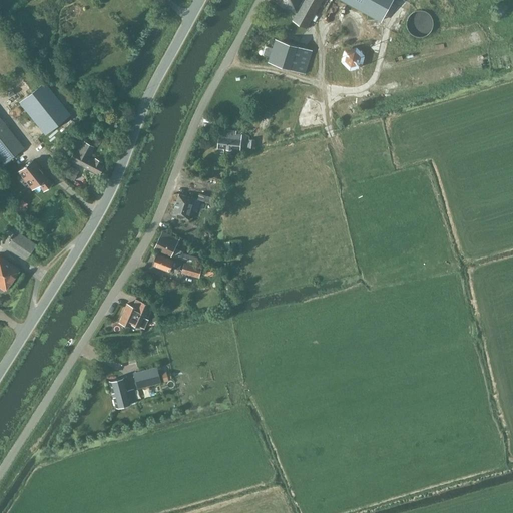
[(274,0),(297,13),(292,21),(307,29),(323,0),(274,0)]
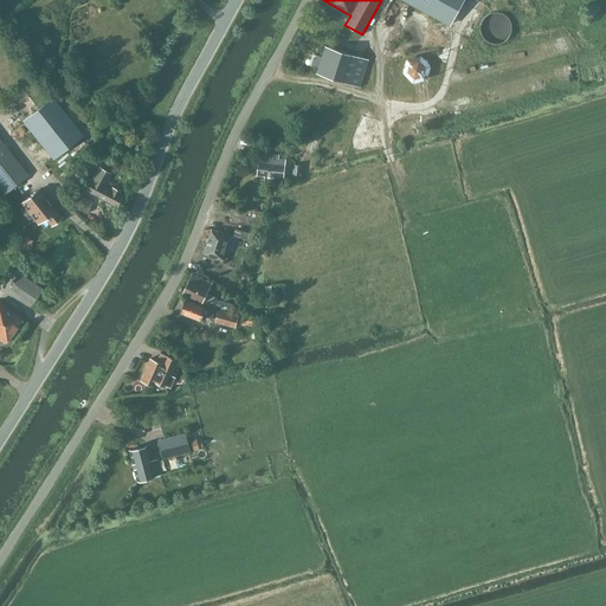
[(404,0),(451,25),(464,0),(404,0)]
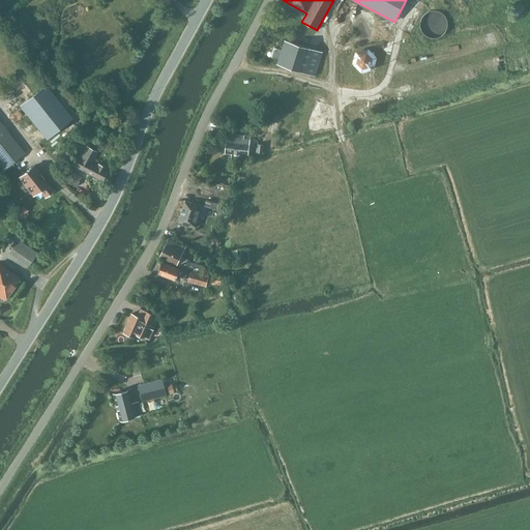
[(444,27),(444,24),(444,21),(442,18),(440,16),(438,15),(435,13),(432,13),(429,13),(427,15),(423,17),(422,20),(421,22),(420,25),(421,28),(422,31),(423,33),(427,35),(429,36),(432,37),(435,37),(438,36),(440,34),(442,32),(444,29),(444,27)]
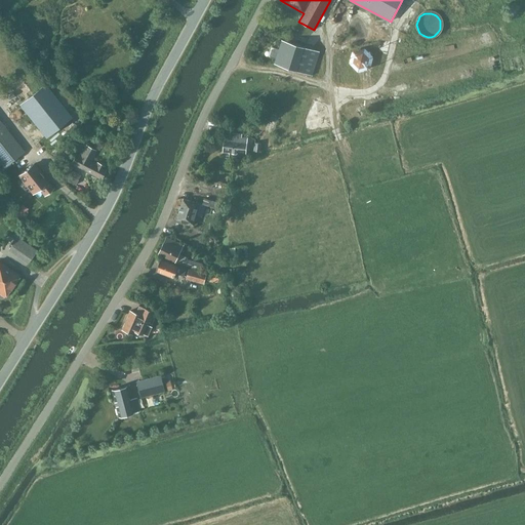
[(313,76),(320,52),(282,40),(274,65),(313,76)]
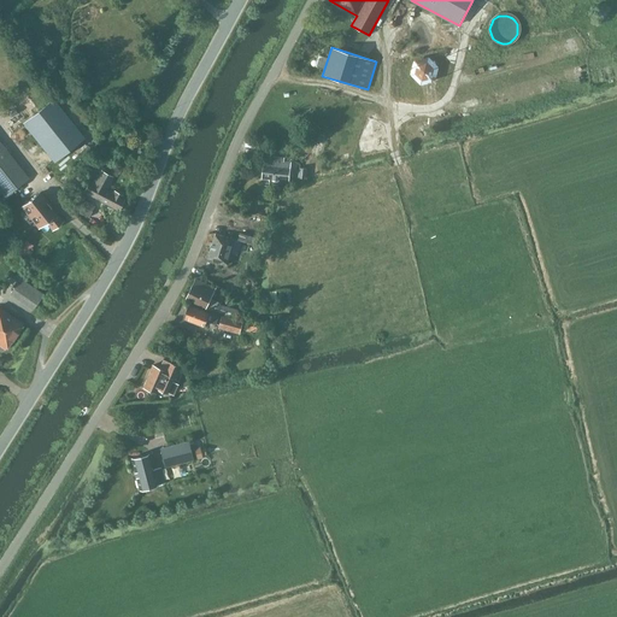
[(436,64),(413,59),(410,78),(433,83),(436,64)]
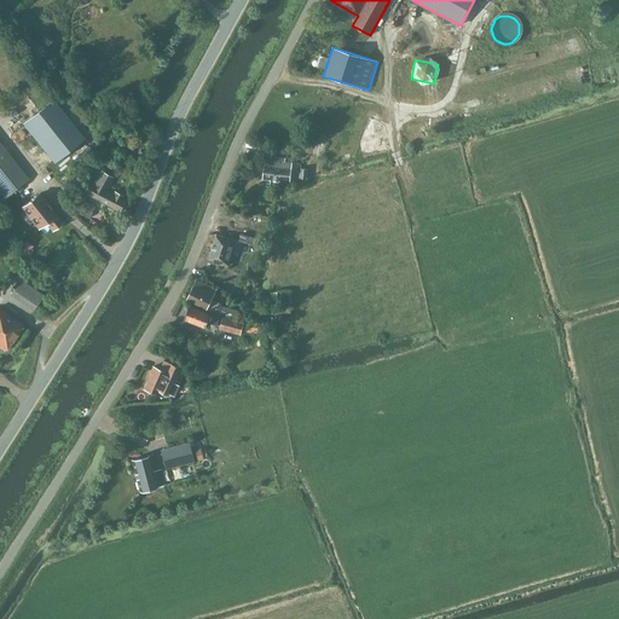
[(52,98),(23,122),(55,162),(85,138),(52,98)]
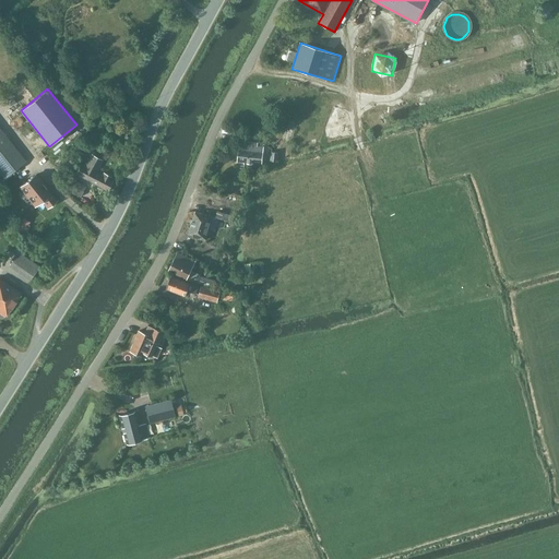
[(0,174),(4,179),(26,161),(0,127),(0,174)]
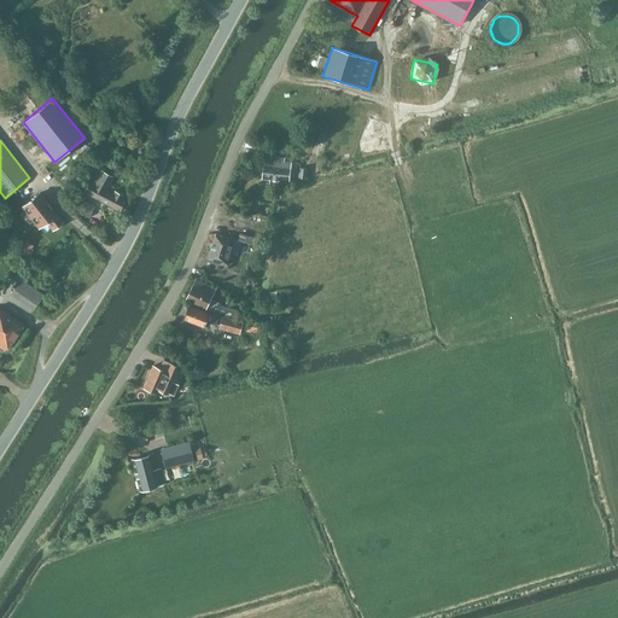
[(290,182),(292,162),(285,162),(285,158),(266,156),(264,164),(263,164),(262,179),(273,180),(272,185),(286,186),(286,182),(290,182)]
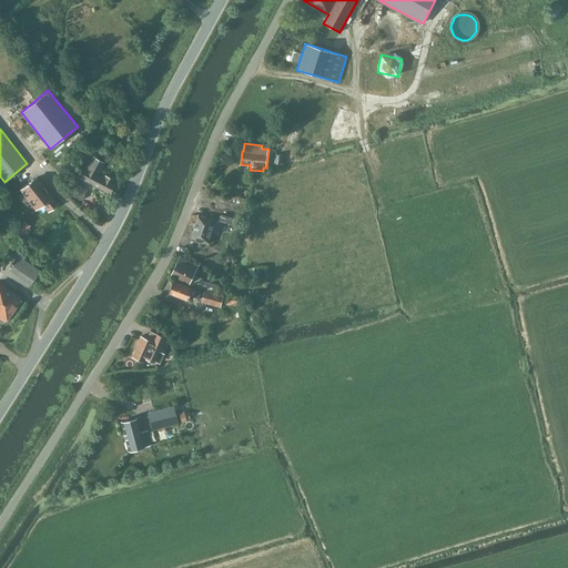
[(110,194),(114,184),(109,182),(110,180),(105,178),(104,179),(97,175),(103,163),(93,158),(94,154),(88,151),(80,166),(81,168),(75,176),(110,194)]
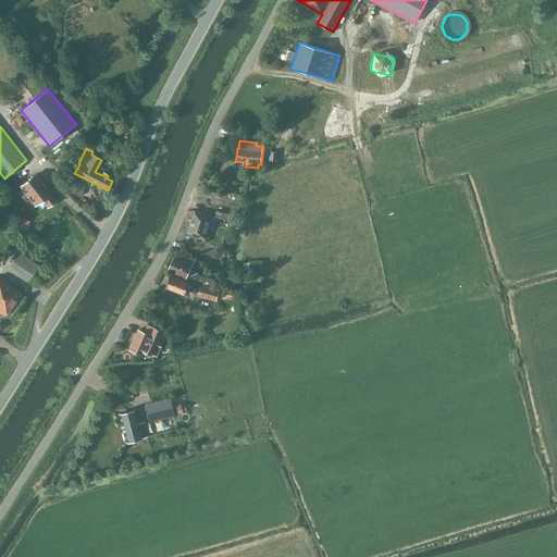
[(35,173),(19,187),(34,206),(41,200),(47,208),(57,200),(35,173)]
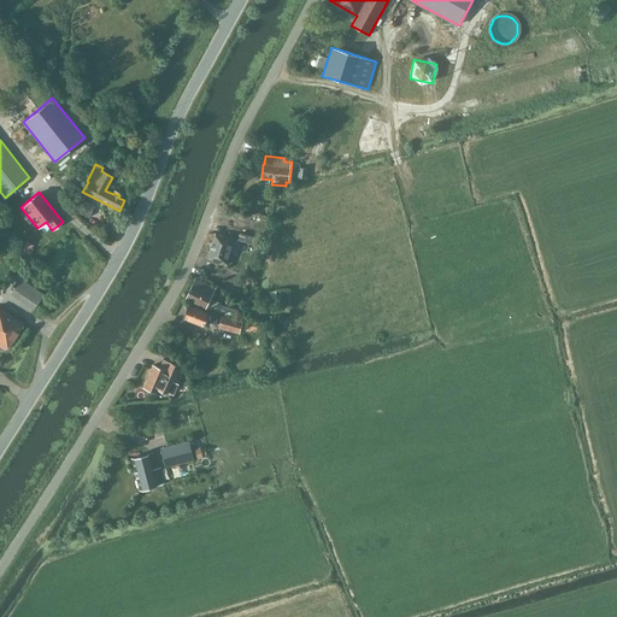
[(88,217),(93,206),(83,201),(77,212),(88,217)]
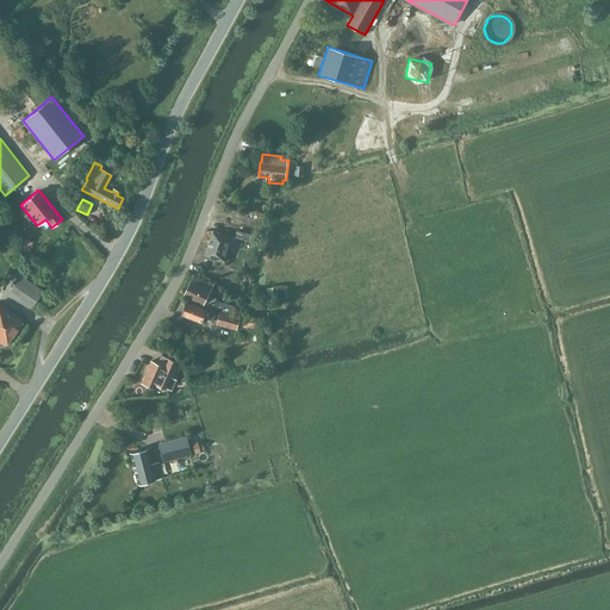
[(234,237),(213,231),(205,256),(225,262),(229,251),(235,253),(238,241),(251,244),(254,235),(235,229),(234,237)]
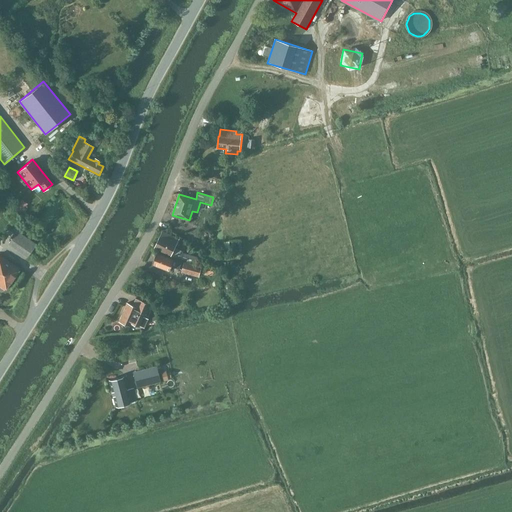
[(16,207),(14,208),(20,212),(24,208),(18,203),(16,207)]
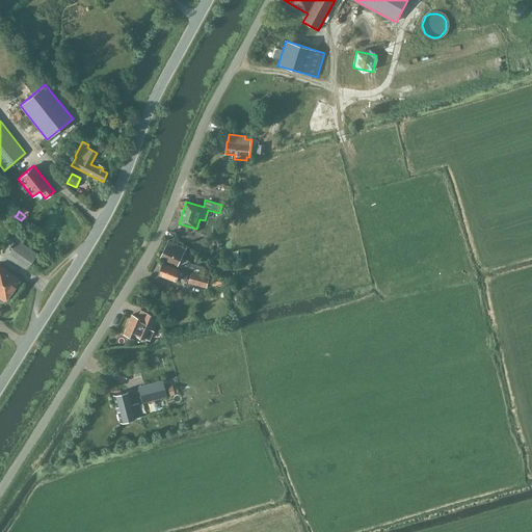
[(167,245),(161,258),(178,266),(184,269),(185,267),(188,262),(189,260),(182,257),(186,248),(170,241),(168,245),(167,245)]
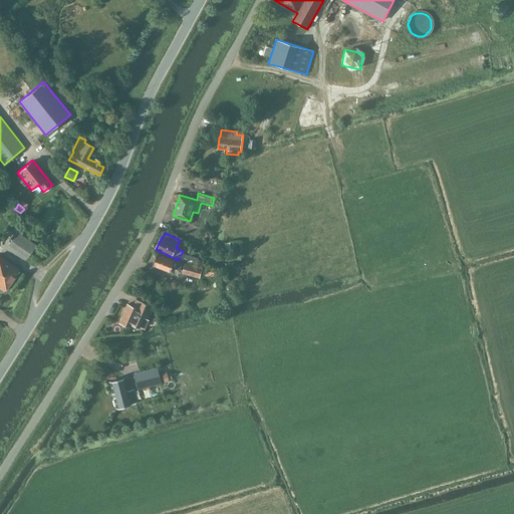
[(26,239),(17,252),(26,258),(35,245),(26,239)]
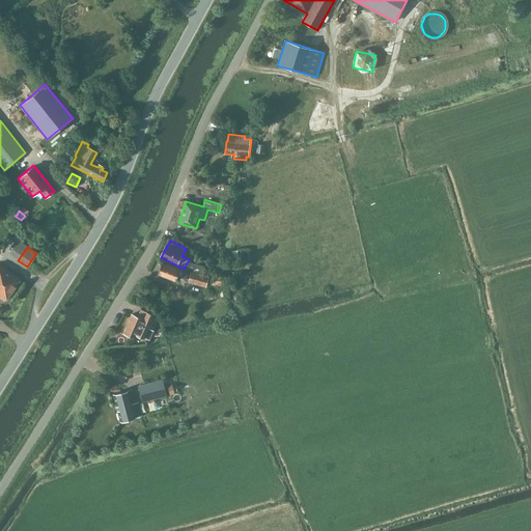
[(186,280),(189,272),(182,270),(182,269),(163,261),(157,276),(175,283),(178,277),(186,280)]
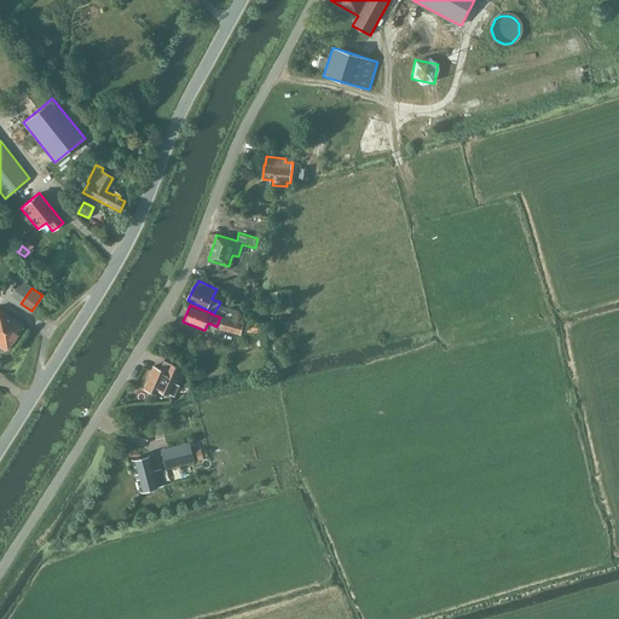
[(4,350),(5,350),(23,325),(0,308),(0,351),(3,351),(4,350)]
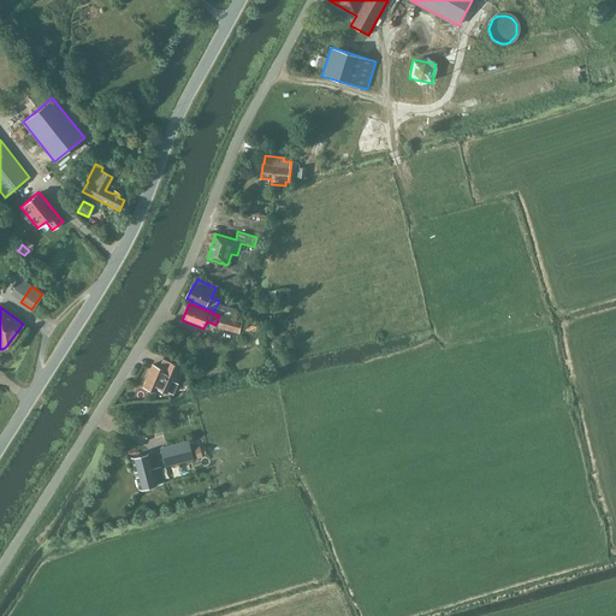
[(241,333),(243,323),(221,317),(219,329),(241,333)]
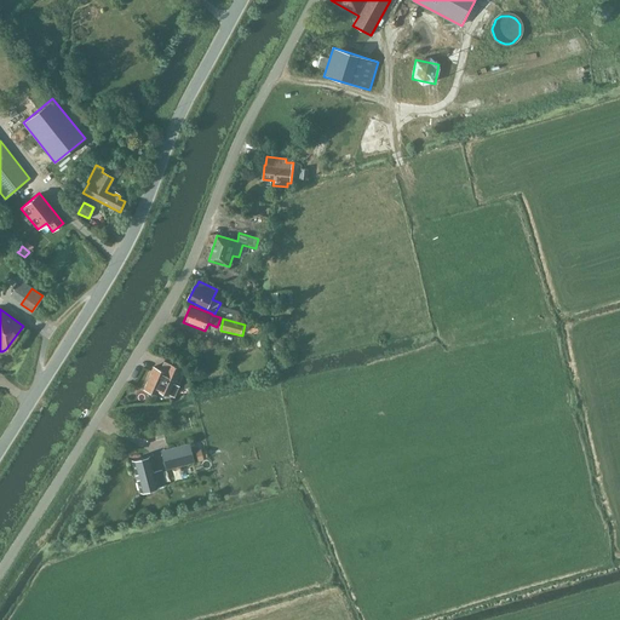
[(247,333),(263,334),(263,323),(247,322),(247,333)]
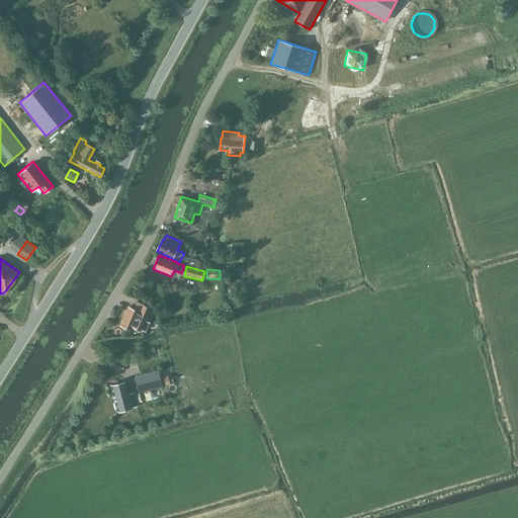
[(139,303),(136,310),(127,307),(119,326),(131,330),(132,327),(140,331),(150,308),(137,301),(137,303),(139,303)]
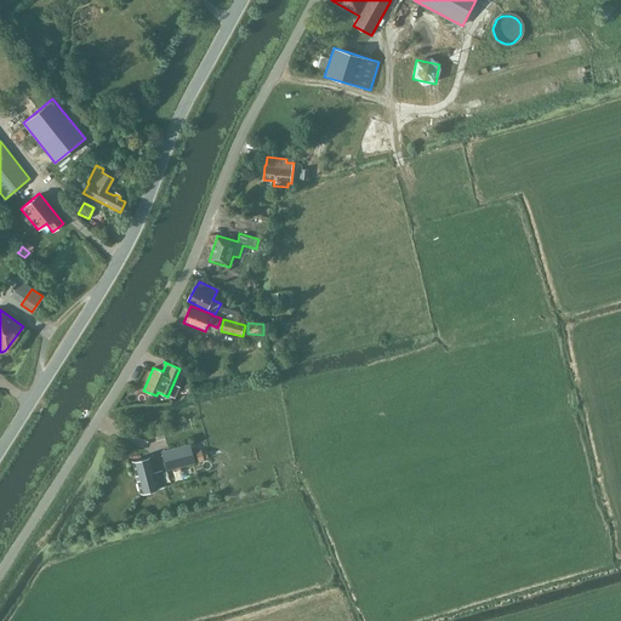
[(171,422),(174,436),(186,434),(183,420),(171,422)]
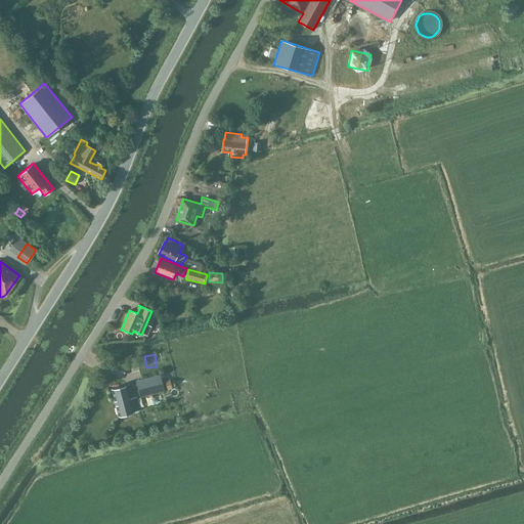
[(164,391),(160,375),(135,381),(137,389),(139,396),(139,397),(164,391)]
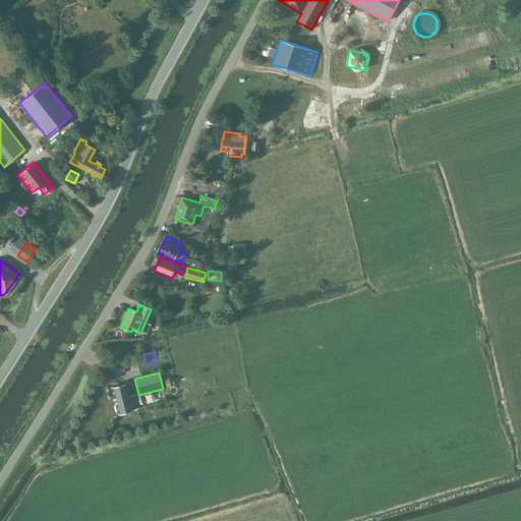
[(118,414),(133,409),(130,397),(138,394),(136,387),(127,389),(126,384),(111,388),(115,400),(114,400),(118,414)]
